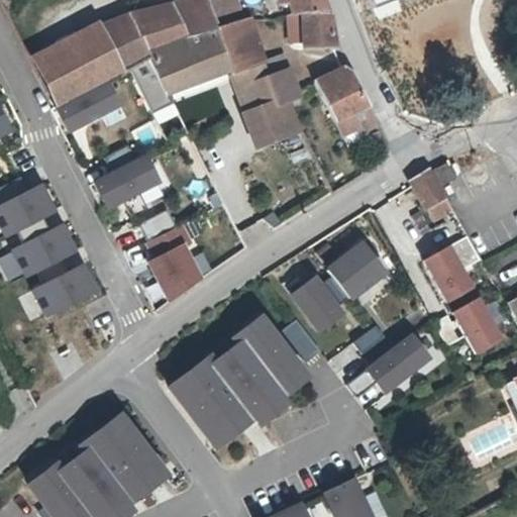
[(171,0),(170,1),(185,35),(215,26),(206,0),(171,0)]
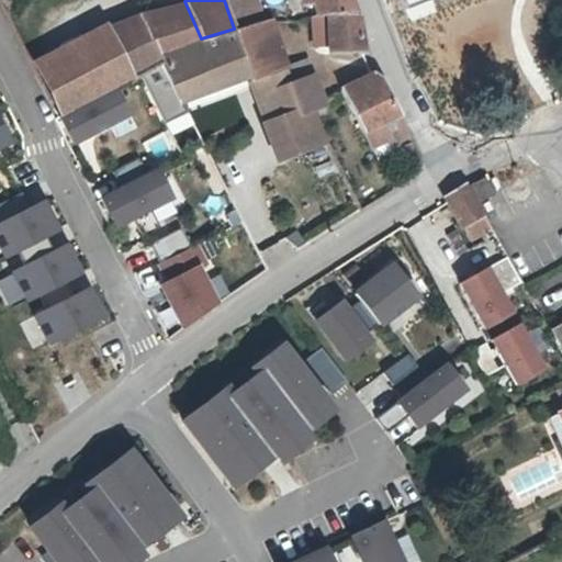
[(258,0),(224,0),(234,29),(265,18),(258,0)]
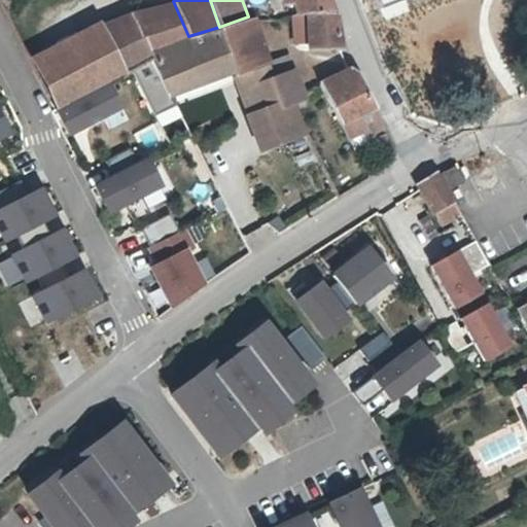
[(329,0),(279,0),(280,2),(288,0),(289,0),(292,13),(304,10),(335,11),(329,0)]
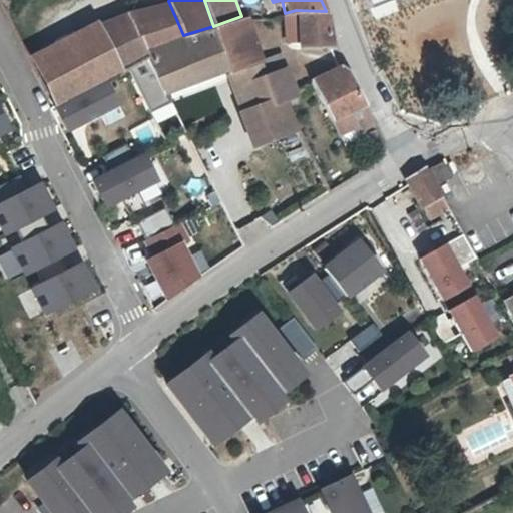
[(168,1),(123,11),(142,49),(182,36),(183,35),(168,1)]
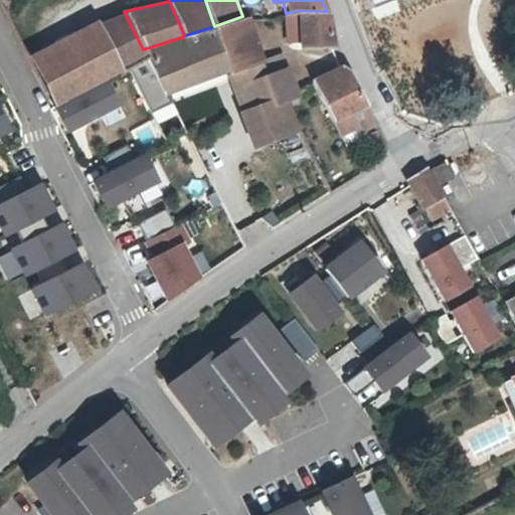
[(327,11),(297,10),(297,44),(334,48),(330,16),(327,11)]
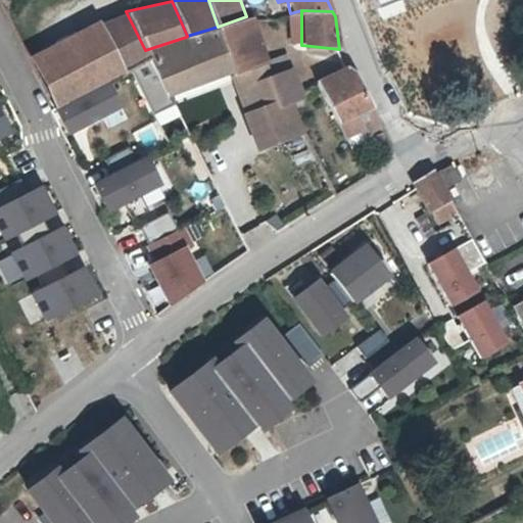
[(126,11),(99,25),(124,73),(150,59),(145,50),(126,11)]
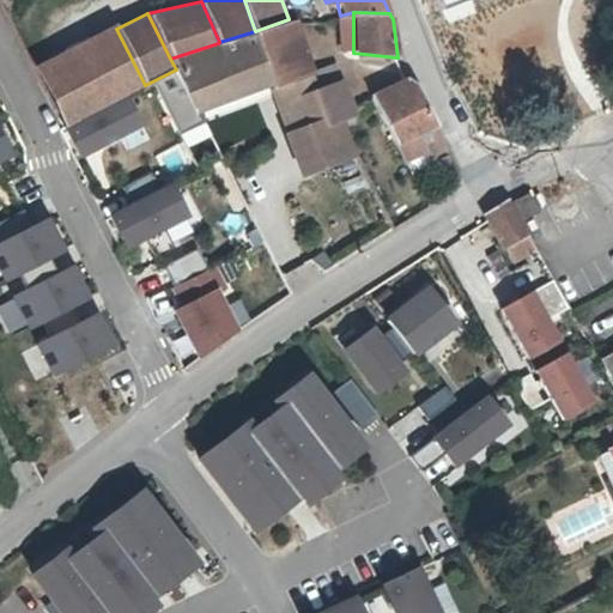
[(293,18),(255,31),(271,86),(310,76),(313,74),(293,18)]
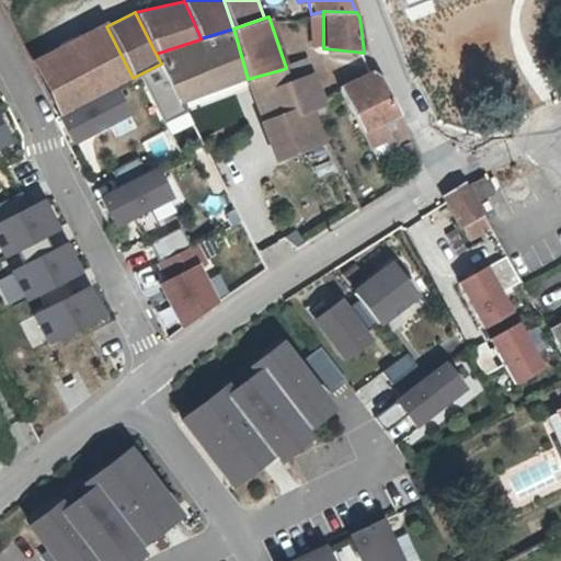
[(104,22),(29,60),(56,115),(114,87),(133,78),(106,26),(104,22)]
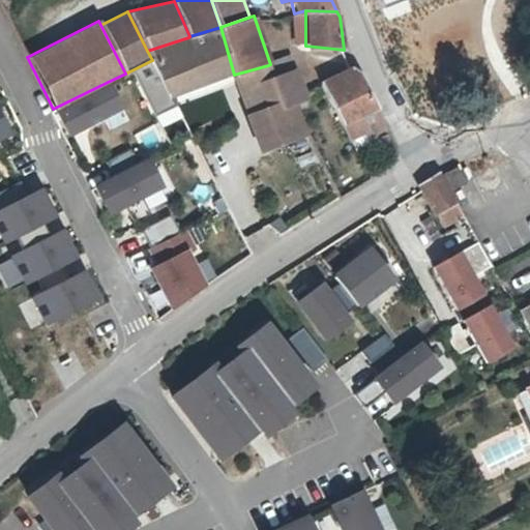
[(152,60),(170,98),(231,76),(234,75),(221,27),(188,37),(147,51),(152,60)]
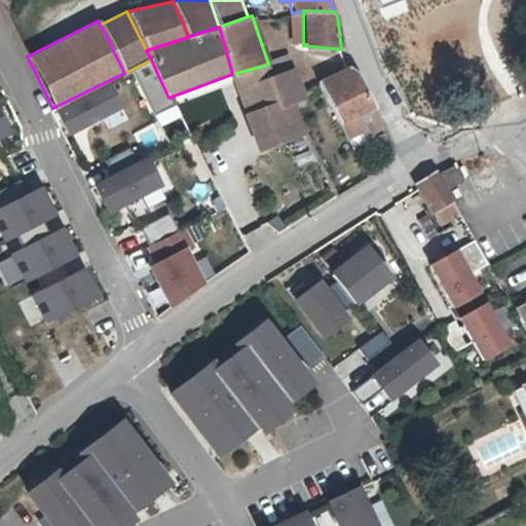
[(232,74),(229,75),(245,111),(241,113),(257,153),(303,135),(291,106),(307,101),(294,68),(269,76),(266,65),(232,74)]
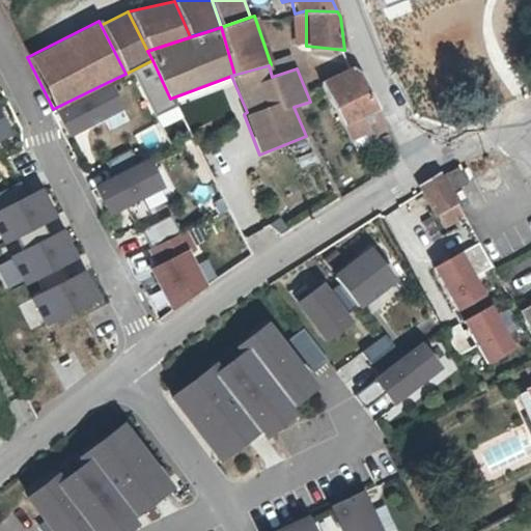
[(360,72),(348,65),(317,80),(351,139),(369,130),(372,137),(389,128),(360,72)]
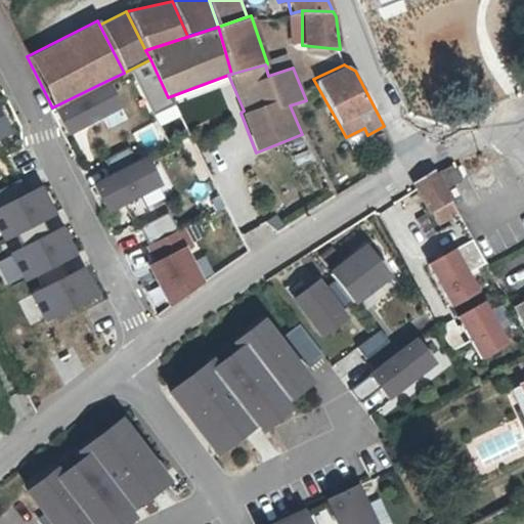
[(106,81),(52,107),(67,136),(121,110),(106,81)]
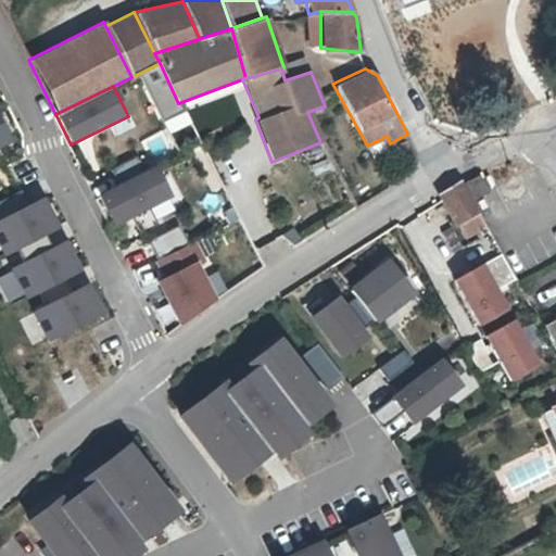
[(151,164),(96,192),(111,222),(166,194),(151,164)]
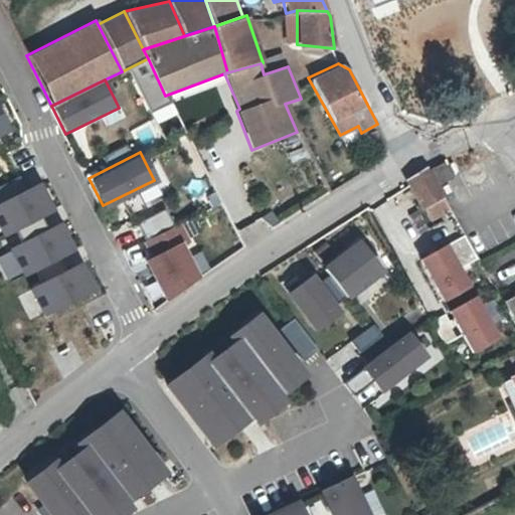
[(432,173),(440,187),(456,179),(452,173),(448,164),(432,173)]
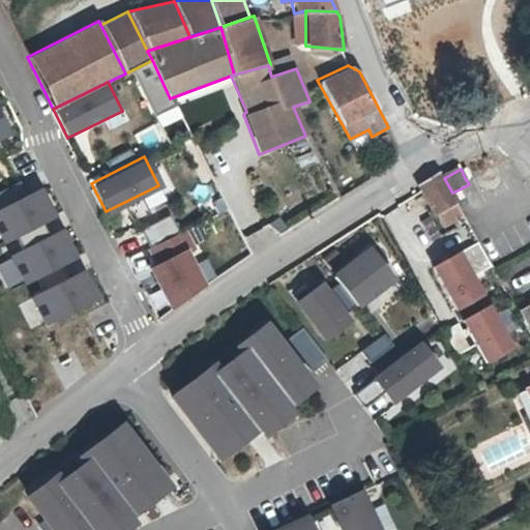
[(452,193),(444,178),(441,175),(420,187),(444,229),(459,221),(466,217),(452,193)]
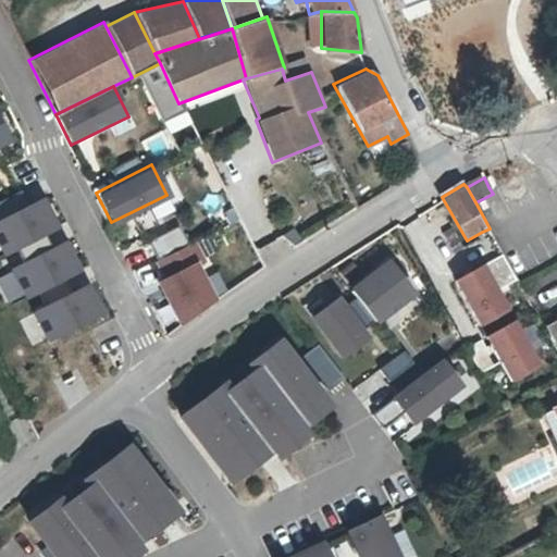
[(41,197),(0,218),(0,252),(1,256),(57,227),(41,197)]
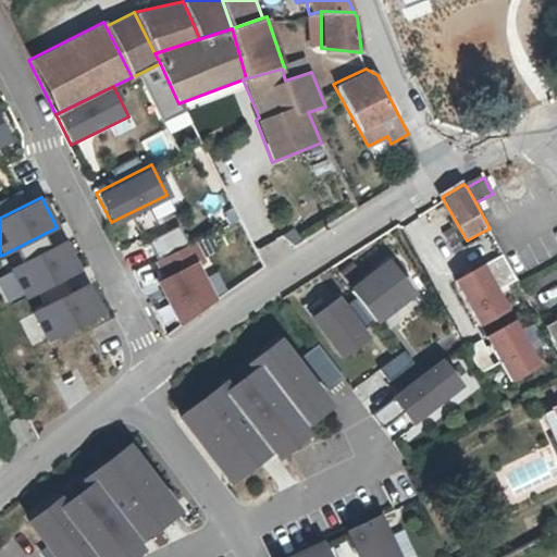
[(176,226),(147,242),(157,259),(186,244),(176,226)]
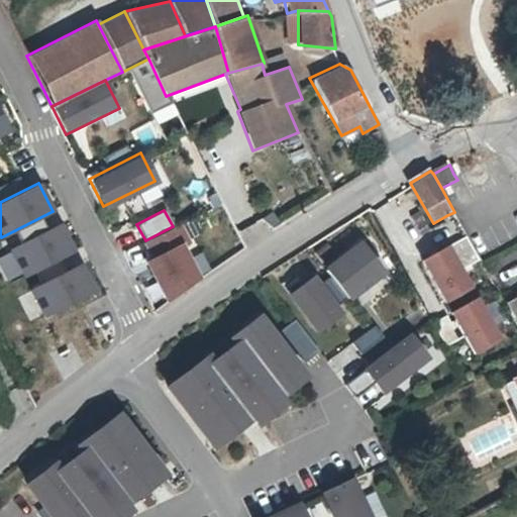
[(145,240),(143,241),(152,257),(182,242),(185,248),(192,244),(181,222),(173,226),(145,240)]
